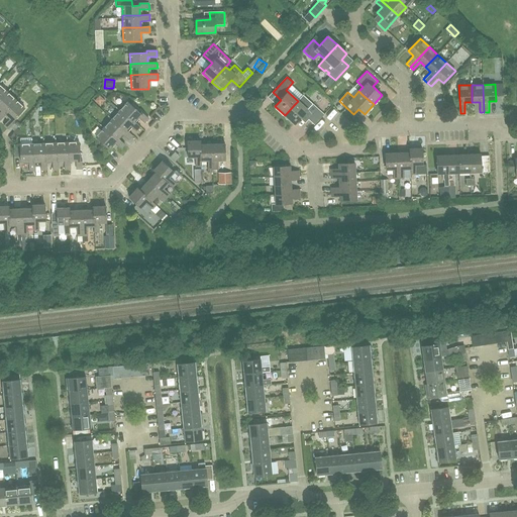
[(0,117),(16,100),(7,92),(0,100),(0,109),(1,111),(0,112),(0,117)]
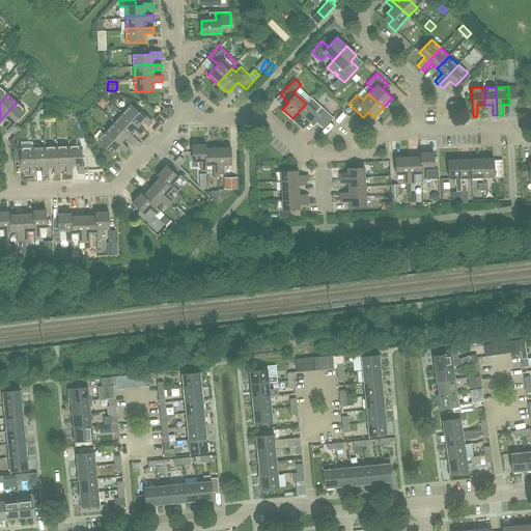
[(103,109),(108,103),(102,98),(96,104),(103,109)]
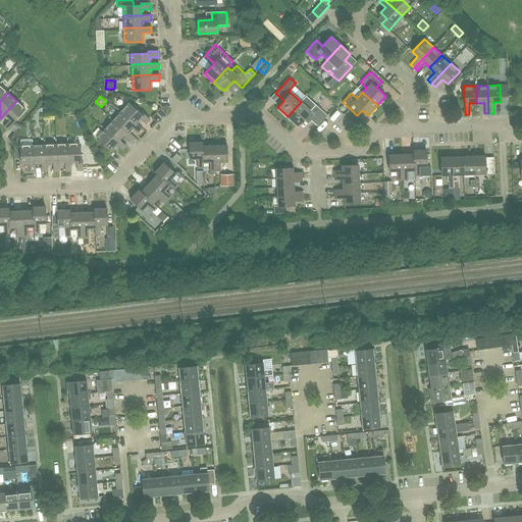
[(306,96),(301,102),(297,106),(288,116),(297,125),(303,119),(306,115),(312,120),(321,109),(312,101),(306,96)]
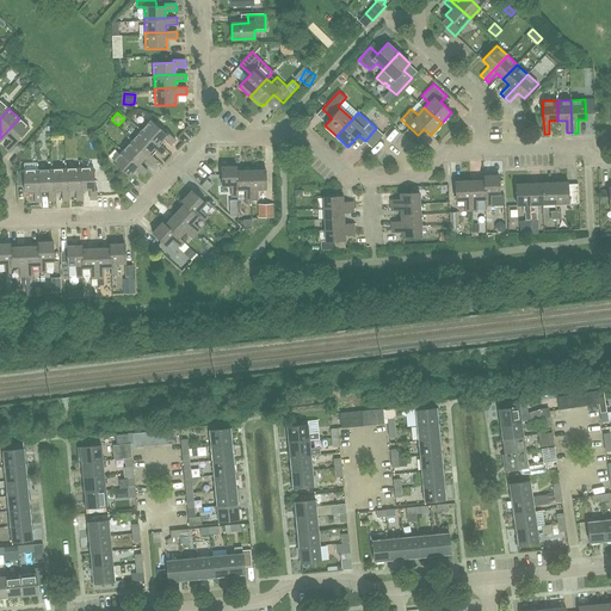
[(16,143),(30,128),(19,118),(0,139),(0,142),(6,136),(12,141),(5,149),(10,153),(17,144),(16,143)]
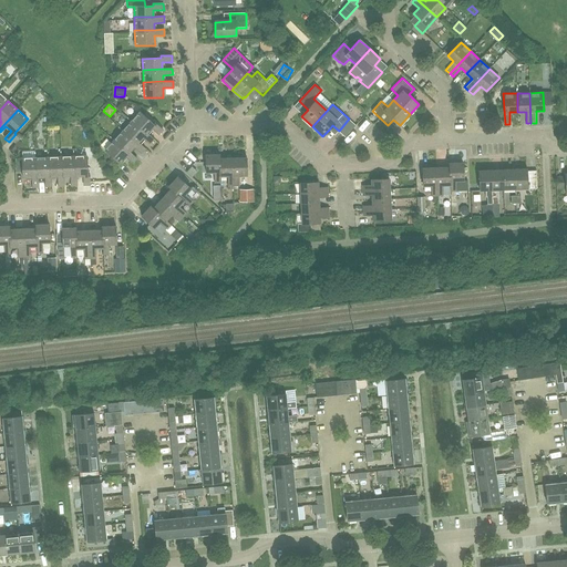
[(154,125),(140,112),(131,122),(146,135),(147,134),(152,129),(158,135),(163,131),(155,124),(154,125)]
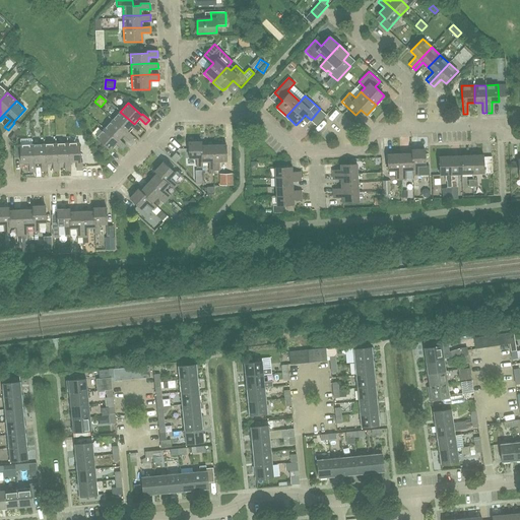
[(340,110),(330,116),(333,121),(343,115),(340,110)]
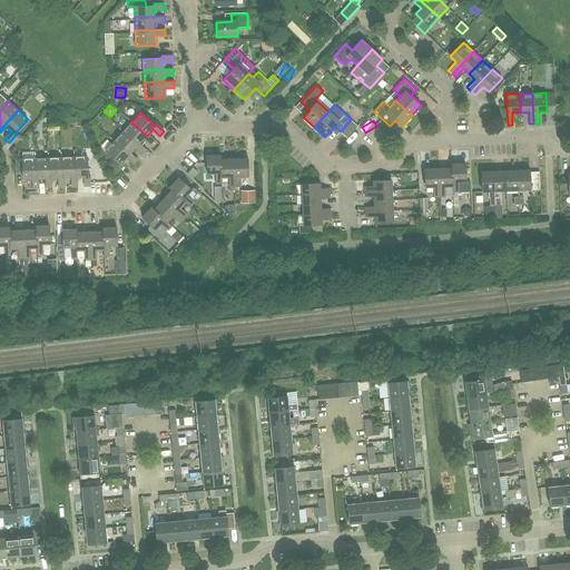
[(147,136),(131,123),(123,133),(137,146),(139,144),(144,139),(150,146),(155,141),(148,135),(147,136)]
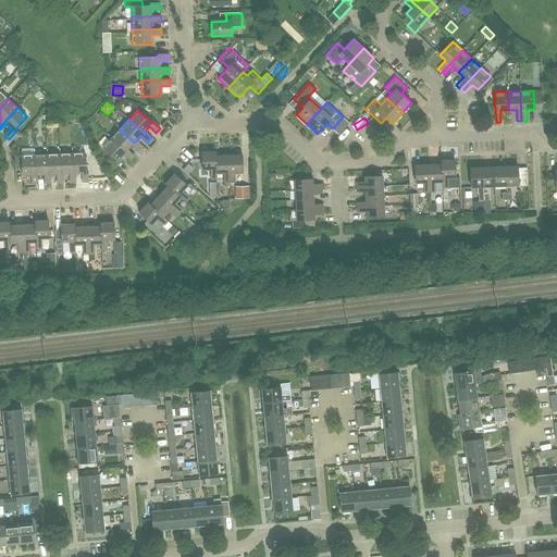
[(134,143),(120,130),(111,138),(125,151),(127,150),(132,145),(139,151),(143,147),(136,140),(134,143)]
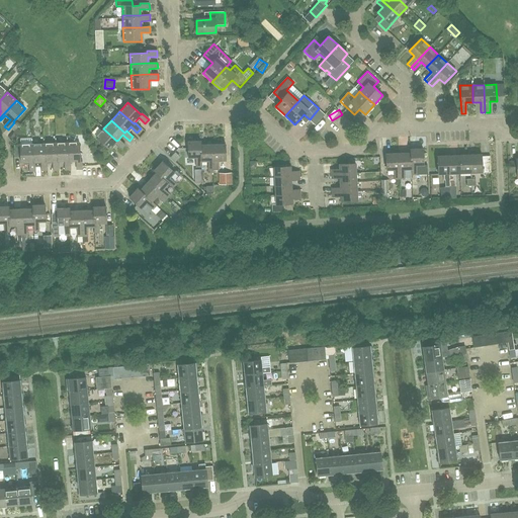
[(116,141),(103,128),(95,138),(108,150),(114,144),(121,150),(124,146),(118,140),(116,141)]
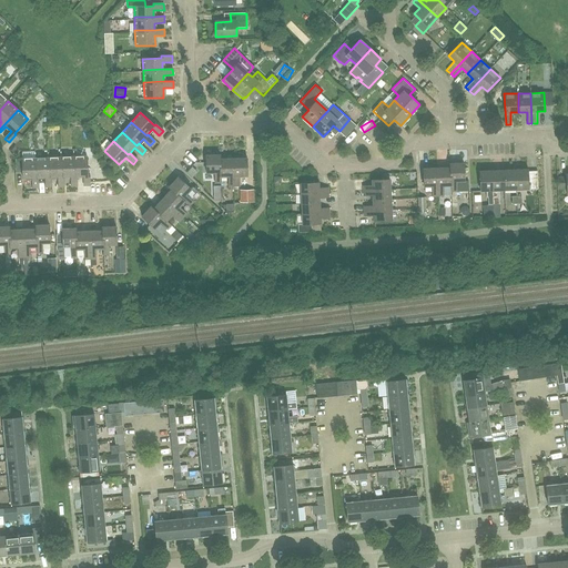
[(221,176),(220,160),(220,155),(206,155),(208,173),(215,173),(215,183),(221,183),(221,176)]
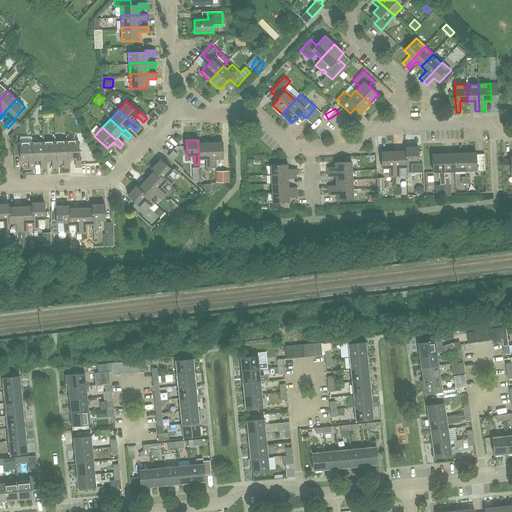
[(66,168),(65,141),(52,142),(53,169),(58,169),(58,159),(63,159),(64,168),(66,168)]
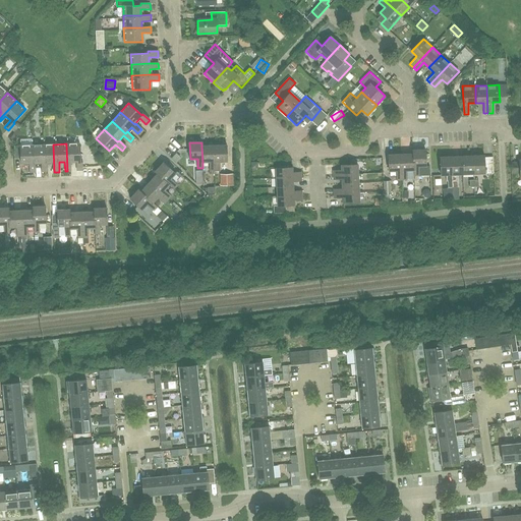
[(80,161),(80,143),(66,143),(67,171),(71,171),(70,162),(76,162),(77,171),(83,171),(82,161),(80,161)]
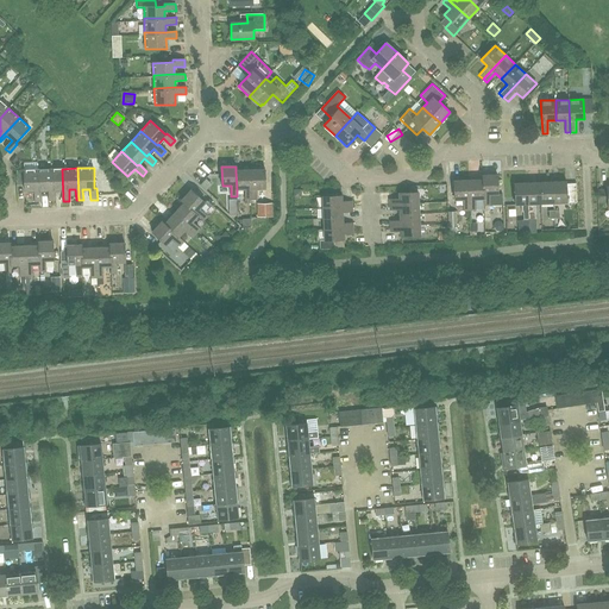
[(42,201),(41,190),(48,190),(48,169),(32,170),(33,192),(35,190),(35,202),(42,201)]
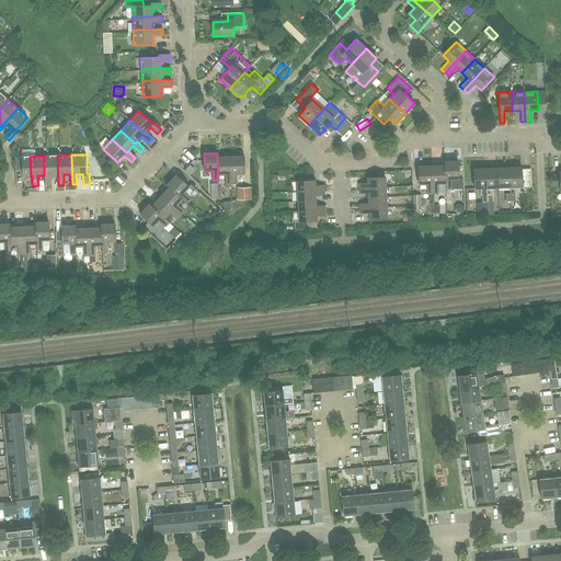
[(58,185),(57,156),(44,156),(44,175),(45,185),(52,185),(50,175),(57,175),(57,185),(58,185)]
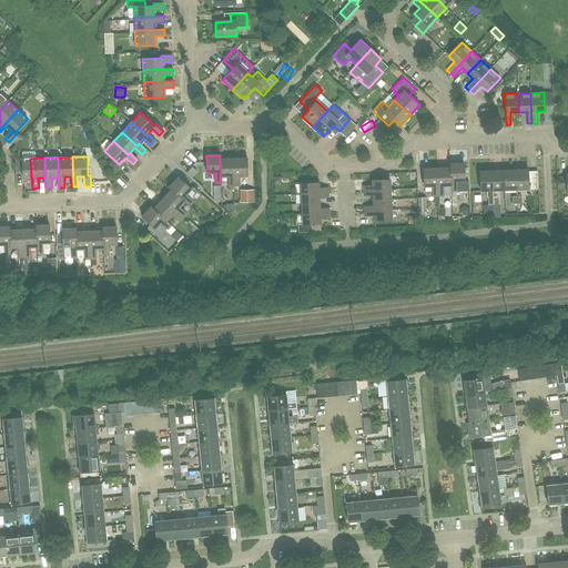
[(31,179),(30,159),(16,159),(17,173),(22,173),(23,179),(31,179)]
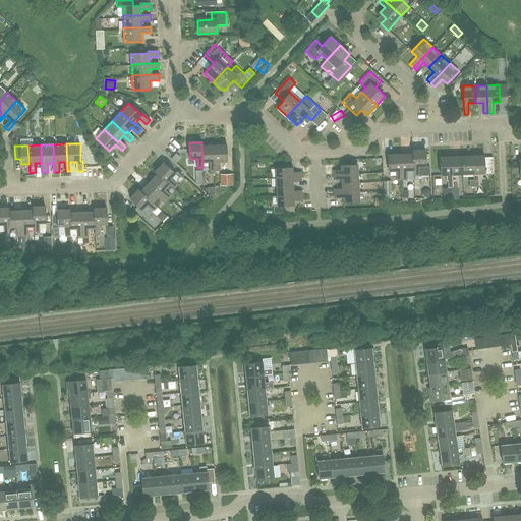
[(215,171),(214,146),(201,147),(203,162),(210,162),(210,172),(215,171)]
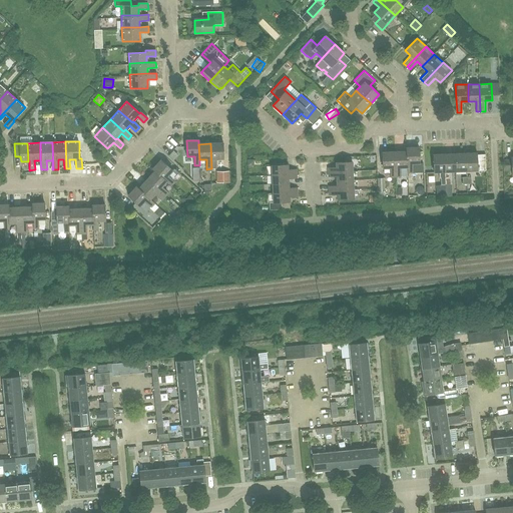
[(211,168),(216,168),(216,159),(223,159),(223,143),(210,143),(211,168)]
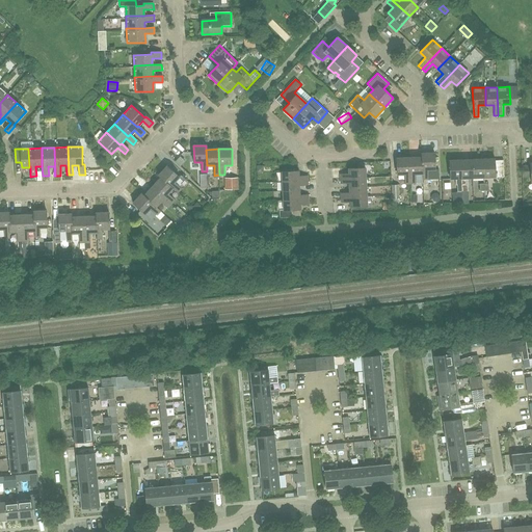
[(95,154),(98,159),(105,156),(102,151),(95,154)]
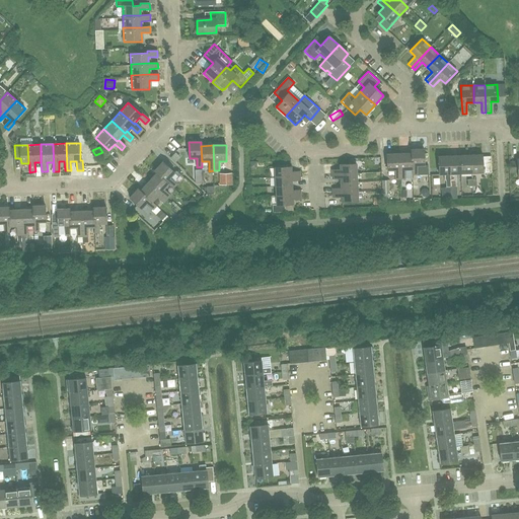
[(413,174),(418,174),(417,165),(425,165),(424,149),(412,149),(412,153),(413,169),(413,174)]
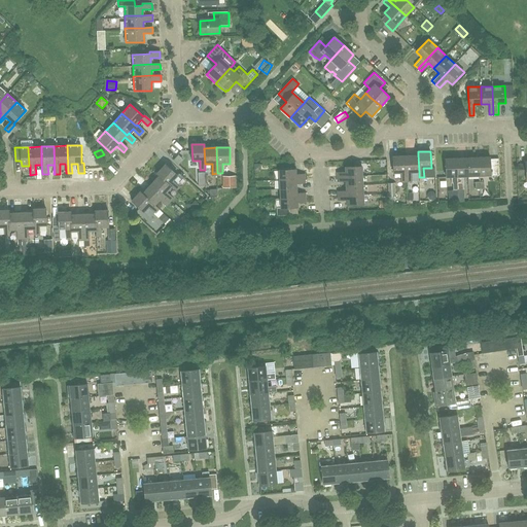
[(407,182),(412,181),(412,172),(419,172),(418,155),(406,156),(407,182)]
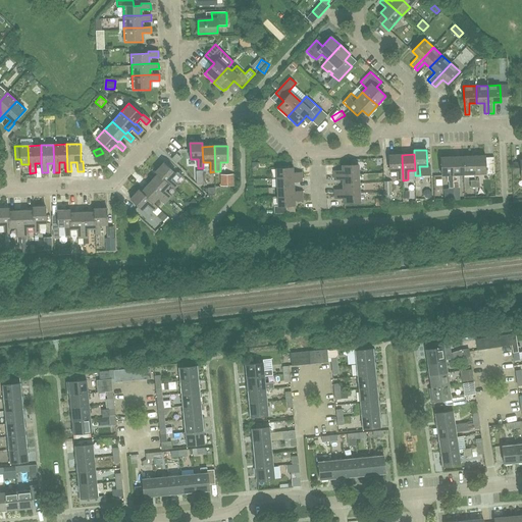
[(403,180),(402,155),(389,155),(389,171),(398,171),(398,180),(403,180)]
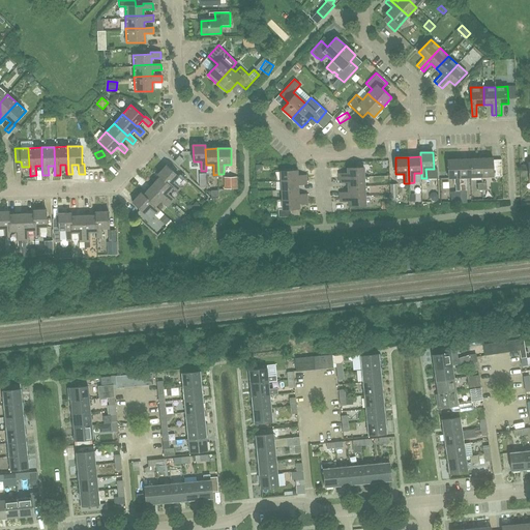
[(471,177),(482,177),(481,157),(471,158),(471,177)]
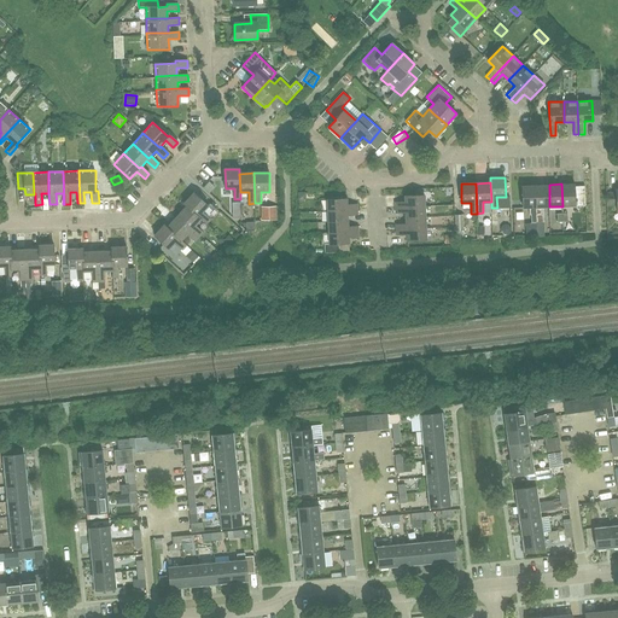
[(563,207),(576,205),(575,184),(561,184),(563,207)]
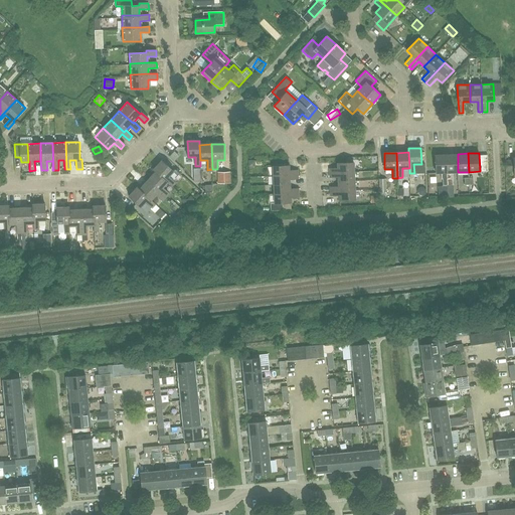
[(448,185),(447,154),(435,155),(436,173),(442,173),(442,179),(443,179),(444,186),(448,185)]
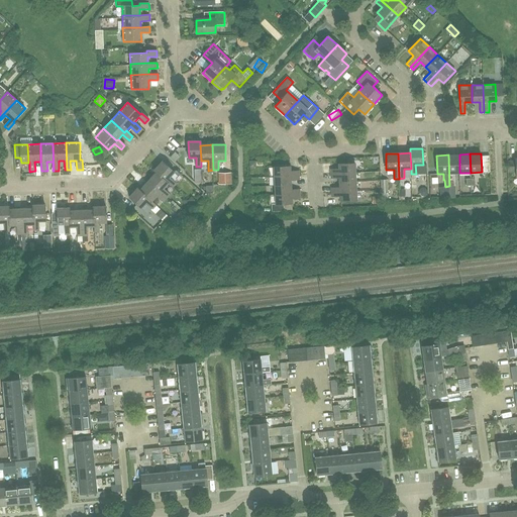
[(449,186),(454,186),(453,173),(459,173),(459,154),(448,154),(449,186)]
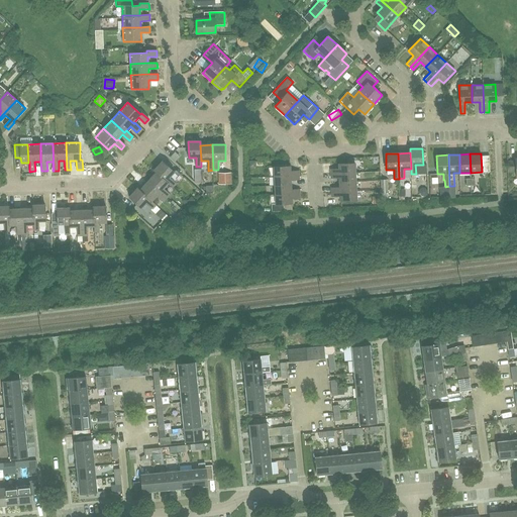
[(516,177),(516,176),(516,158),(515,158),(515,161),(507,161),(508,172),(516,172),(516,177)]
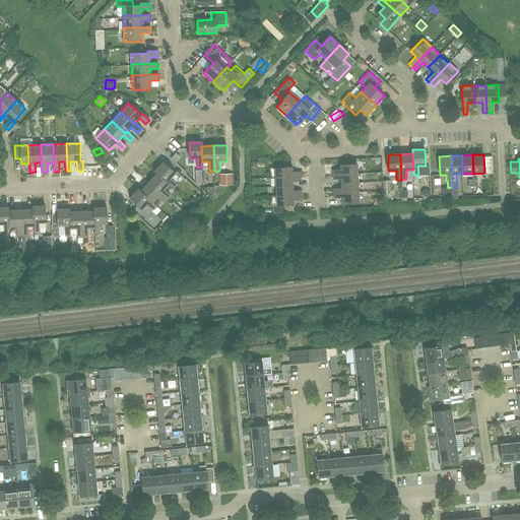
[(171,180),(176,174),(164,163),(154,172),(156,174),(157,174),(170,185),(174,189),(177,186),(171,180)]
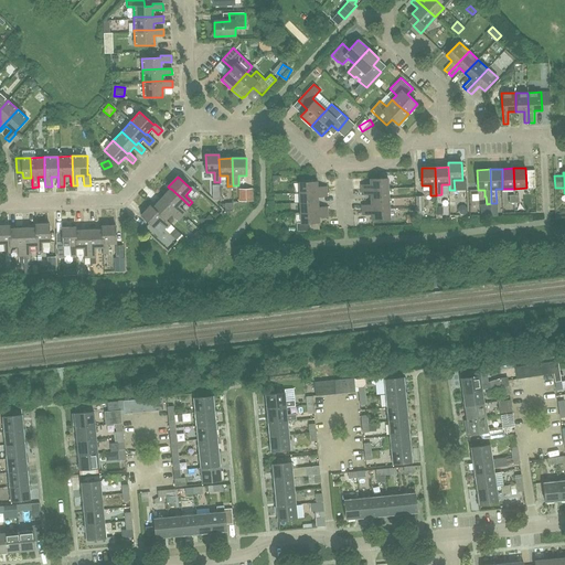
[(362,190),(388,189),(388,178),(371,179),(371,184),(362,184),(362,190)]
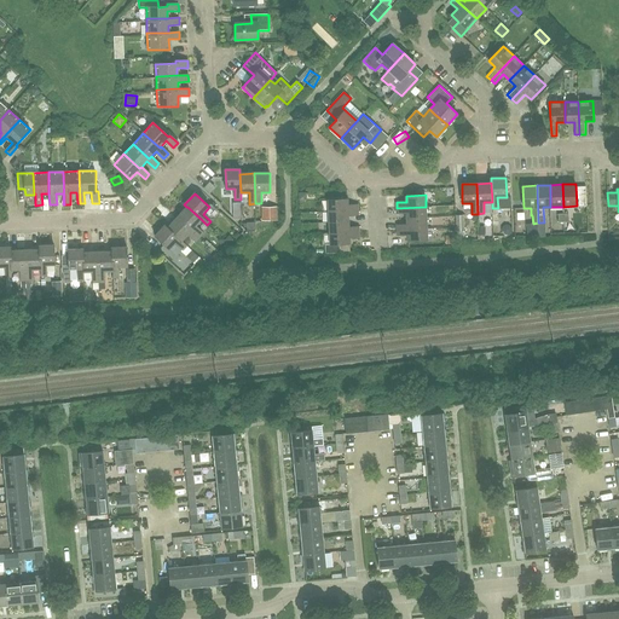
[(348,206),(347,200),(328,200),(328,212),(358,210),(358,204),(348,206)]
